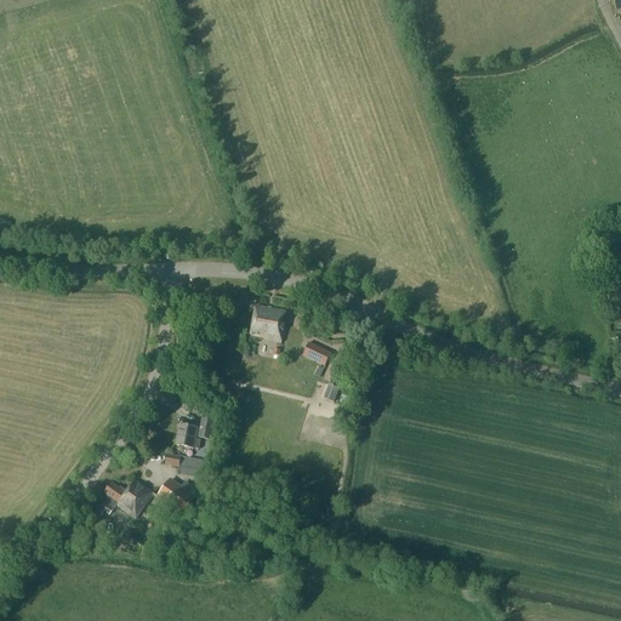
[(286,313),(256,307),(252,329),(271,331),(268,341),(283,343),(286,322),(285,322),(286,313)]
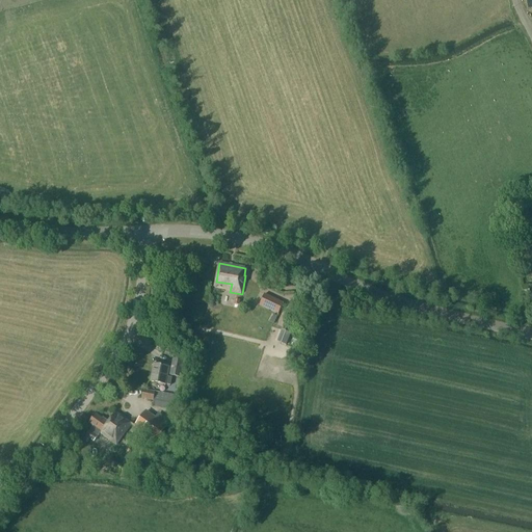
[(285,304),(265,295),(260,306),(280,315),(285,304)]
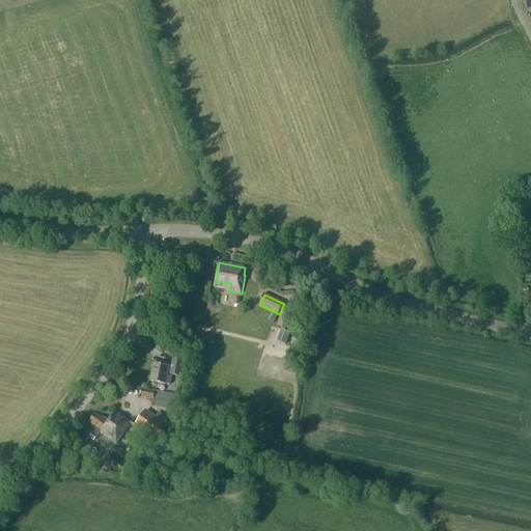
[(281,330),(277,341),(285,344),(290,333),(281,330)]
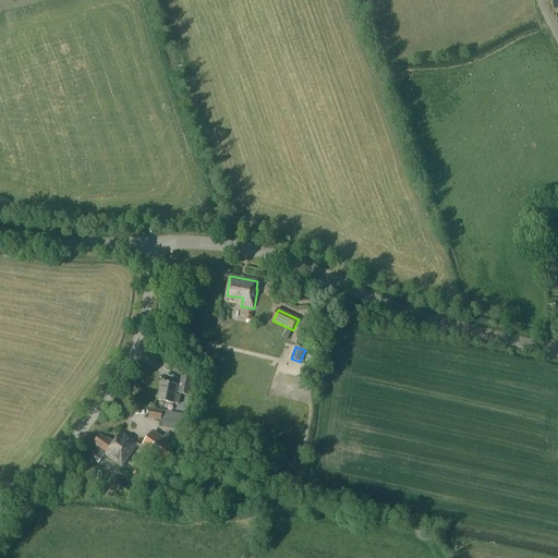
[(190,397),(193,378),(182,376),(179,395),(190,397)]
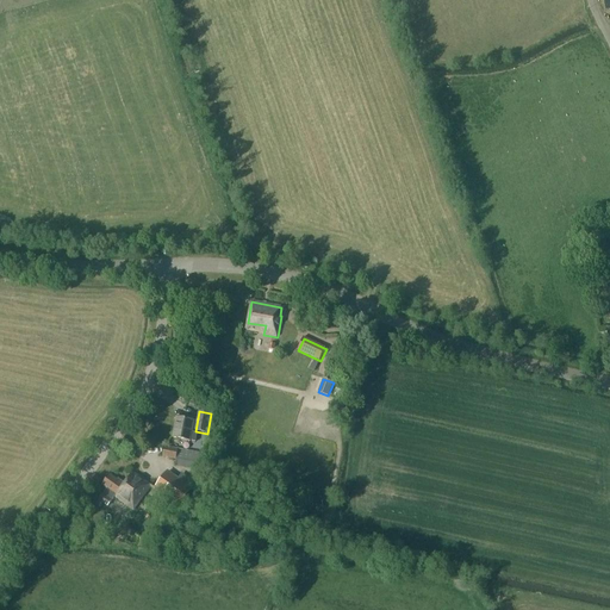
[(194,422),(176,418),(172,439),(191,442),(195,443),(197,435),(192,434),(194,422)]
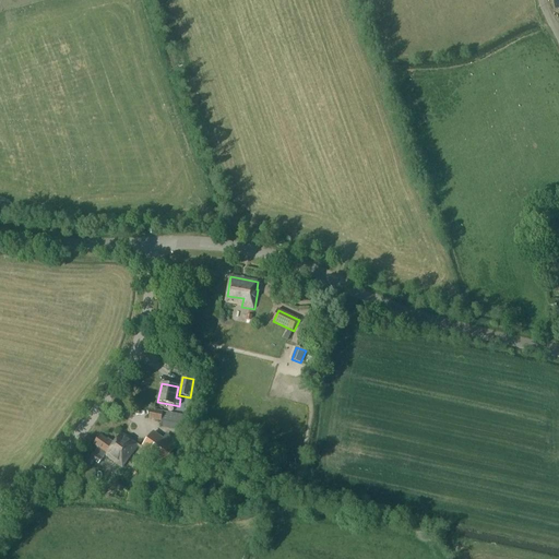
[(151,409),(149,418),(161,421),(162,420),(163,412),(151,409)]
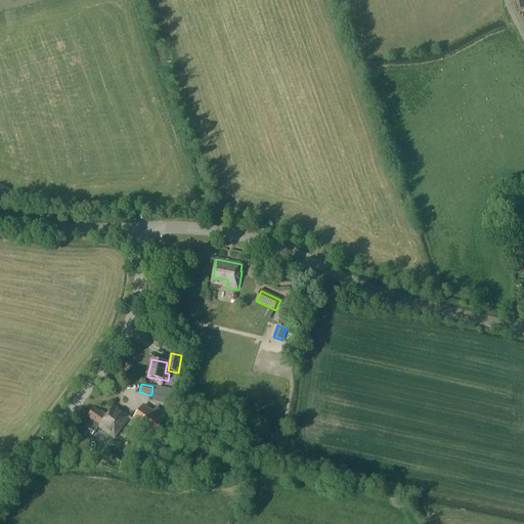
[(153,386),(151,394),(168,398),(170,398),(171,398),(173,390),(153,386)]
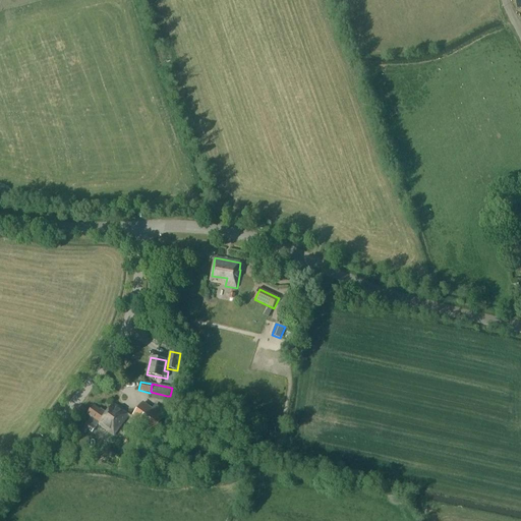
[(143,403),(132,418),(153,432),(163,418),(143,403)]
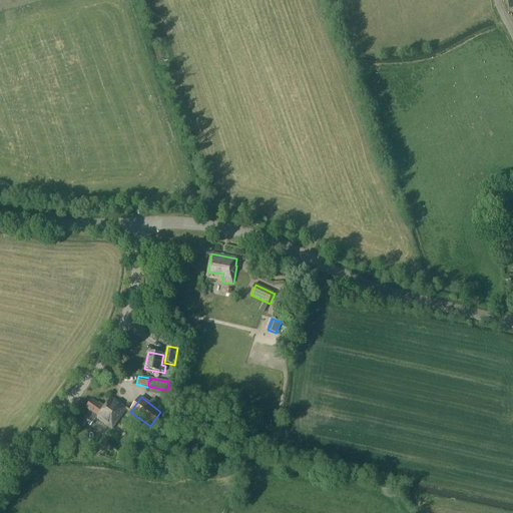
[(127,410),(111,398),(105,407),(99,402),(98,404),(91,399),(86,407),(90,410),(86,415),(85,415),(82,419),(90,425),(97,417),(113,429),(127,410)]
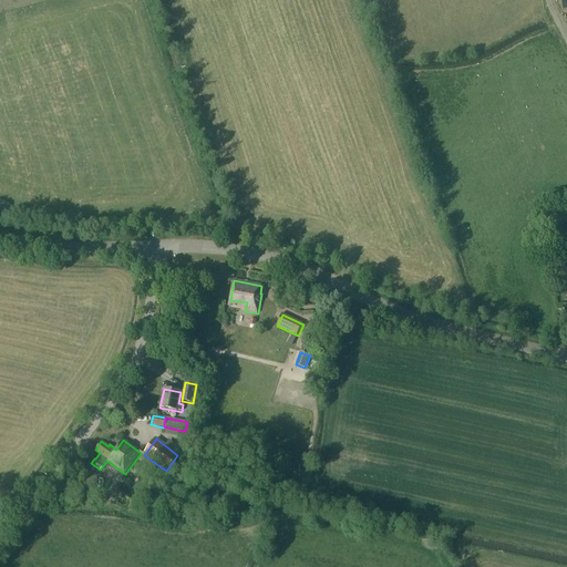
All buildings are outlined.
